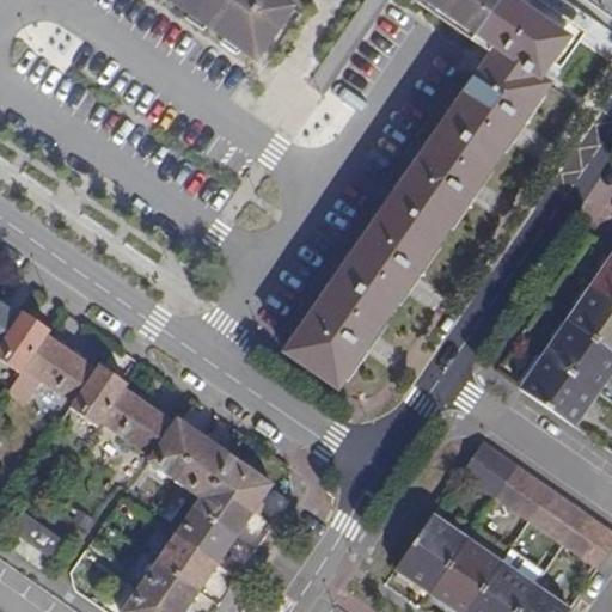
[(170,0),(256,60),(293,6),(285,0),(170,0)]
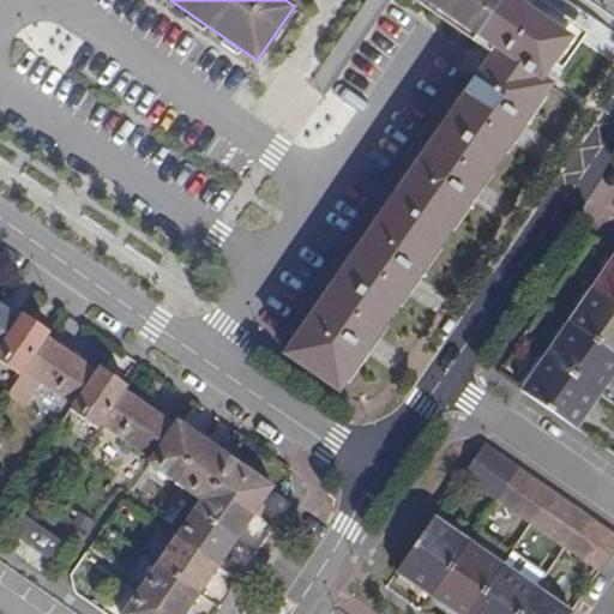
[(339,390),(379,332),(408,292),(553,82),(545,77),(557,60),(554,59),(570,37),(548,23),(549,20),(519,0),(495,0),(473,32),(495,48),(283,351),(339,390)]
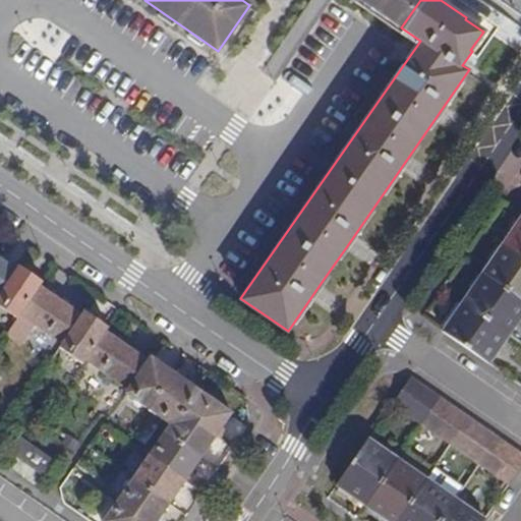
[(361,0),(401,27),(420,0),(361,0)]
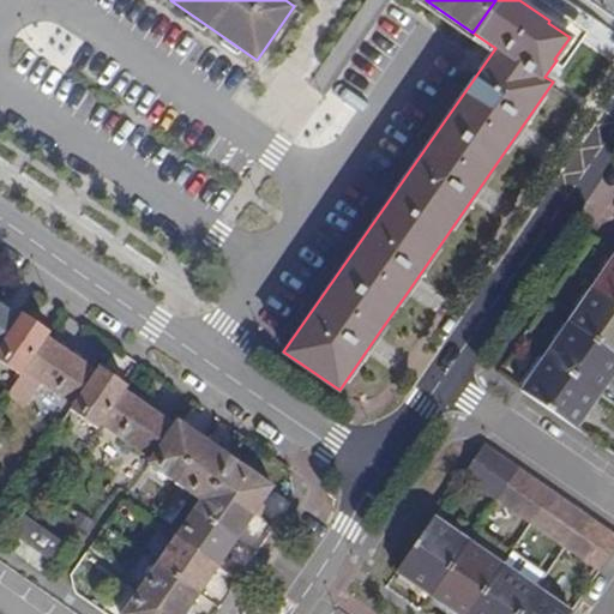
[(613,253),(591,287),(613,301),(613,253)]
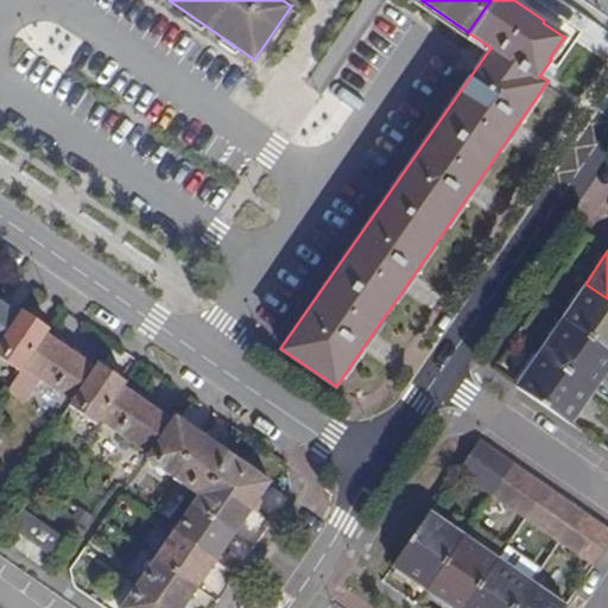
[(607,298),(586,284),(562,320),(607,350),(607,298)]
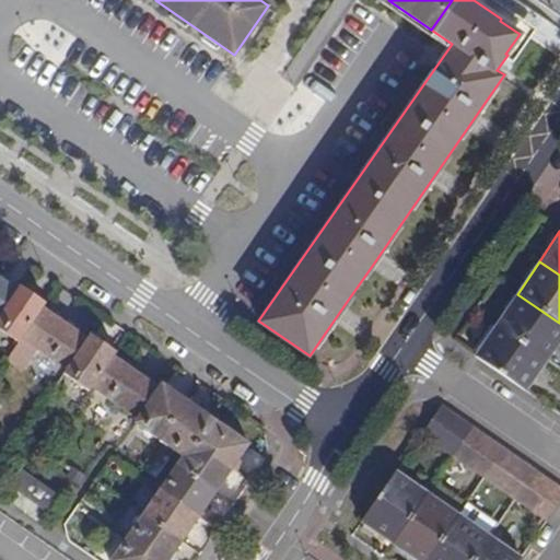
[(0,314),(18,290),(0,277),(0,314)]
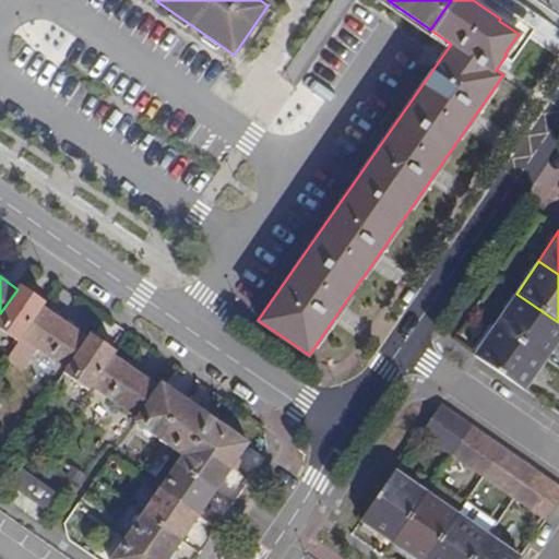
[(46,301),(20,285),(18,289),(0,313),(0,328),(19,342),(21,337),(43,307),(46,301)]
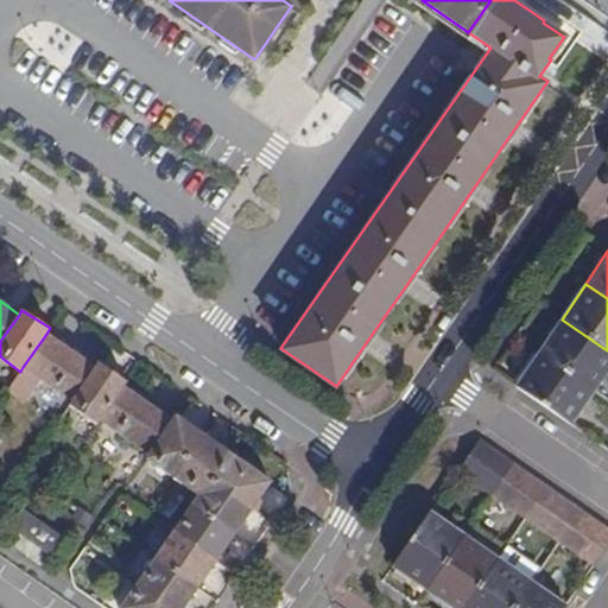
[(607,350),(562,320),(539,353),(594,391),(607,371),(607,350)]
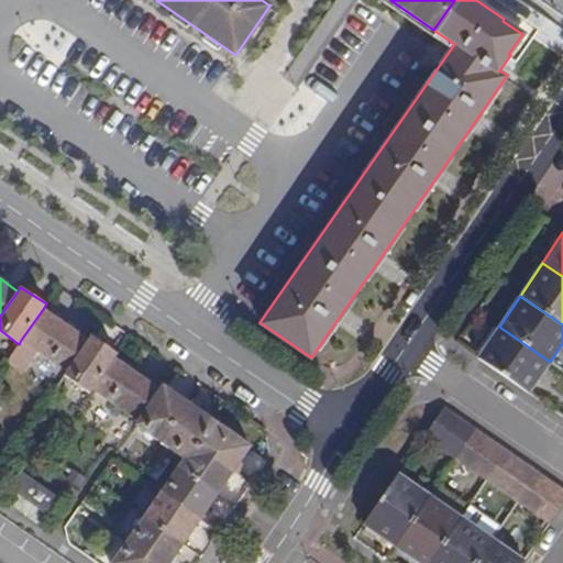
[(88,340),(43,309),(21,340),(66,372),(88,340)]
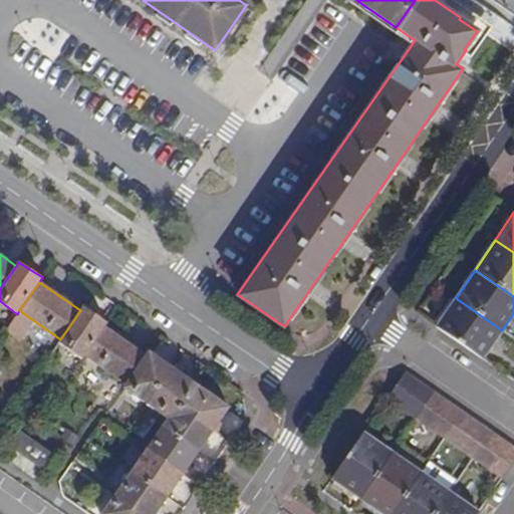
[(456,298),(436,327),(482,359),(502,330),(456,298)]
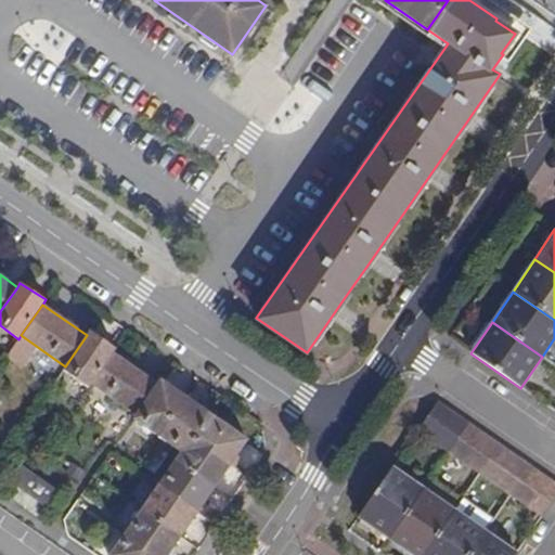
[(114,348),(90,331),(87,335),(65,366),(63,370),(87,387),(90,383),(111,352),(114,348)]
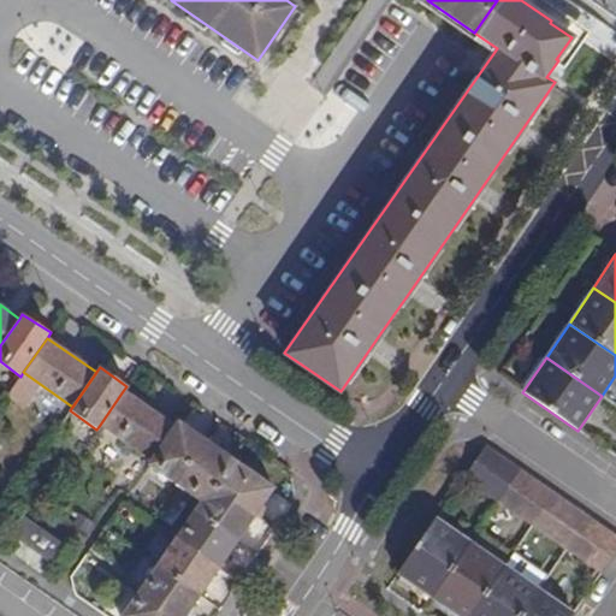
[(173,425),(123,391),(100,425),(149,461),(173,425)]
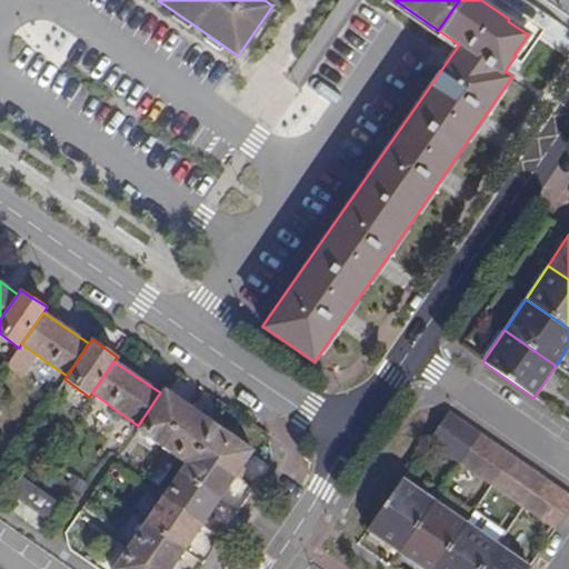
[(136,429),(161,446),(189,406),(163,389),(160,392),(138,426),(136,429)]
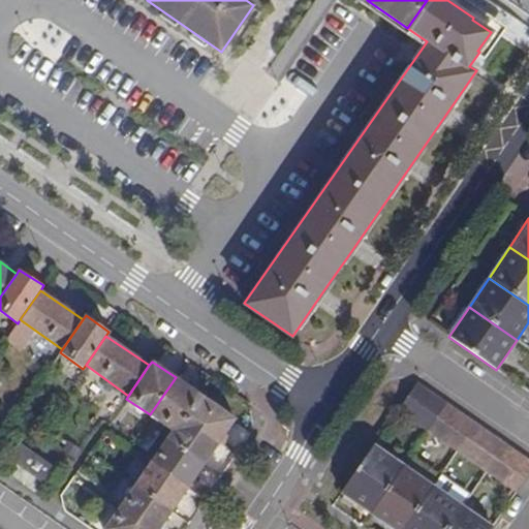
[(150,414),(164,425),(173,431),(180,419),(198,393),(176,377),(150,414)]
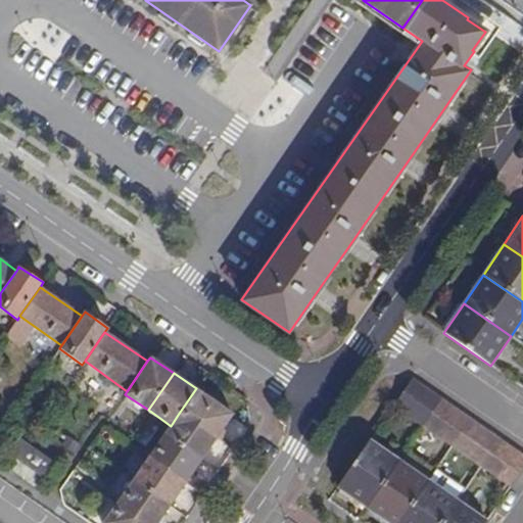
[(393,405),(423,426),(442,397),(413,376),(393,405)]
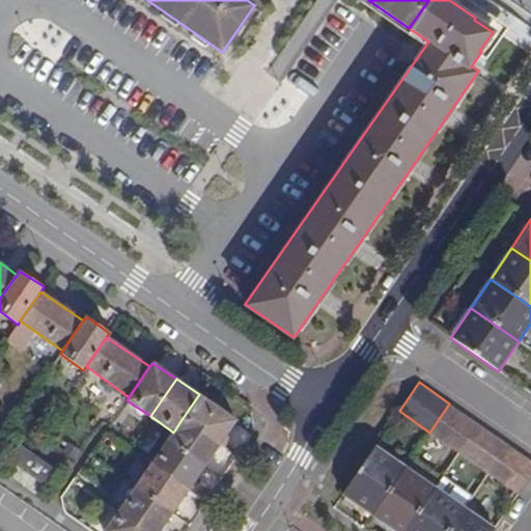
[(236,420),(199,394),(180,421),(219,447),(236,420)]
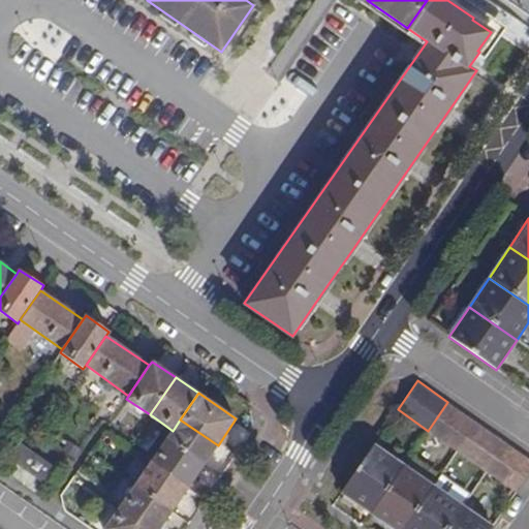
[(428,431),(457,450),(476,422),(447,402),(428,431)]
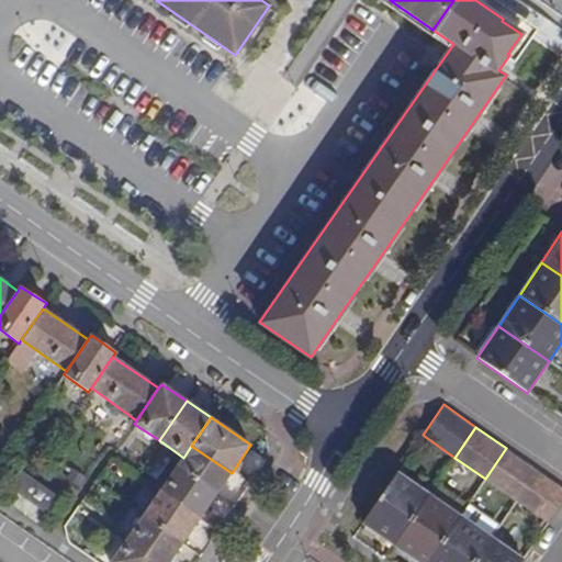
[(216,494),(232,473),(191,446),(183,458),(177,467),(216,494)]
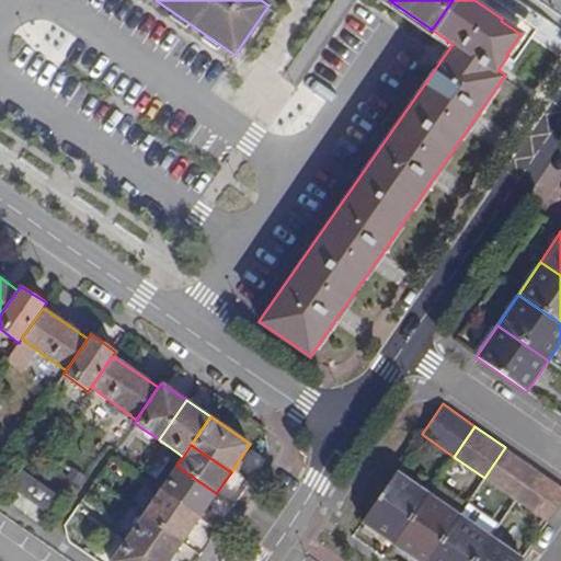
[(484,478),(516,500),(537,469),(505,447),(484,478)]
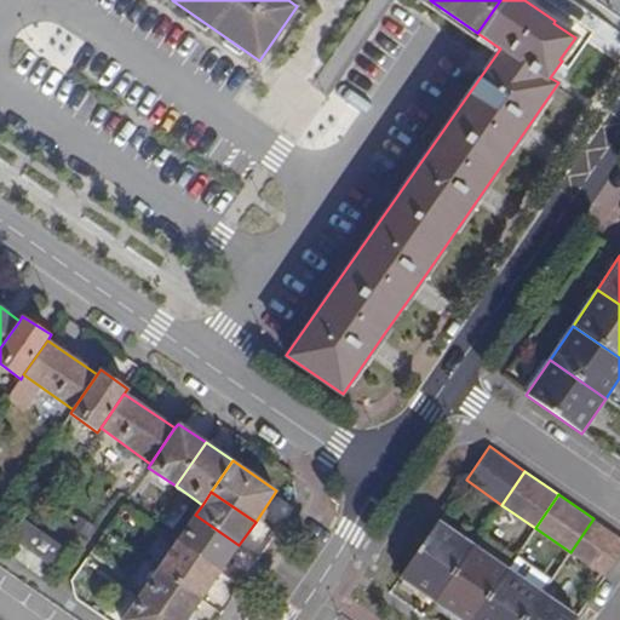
[(50,557),(61,540),(21,512),(9,529),(50,557)]
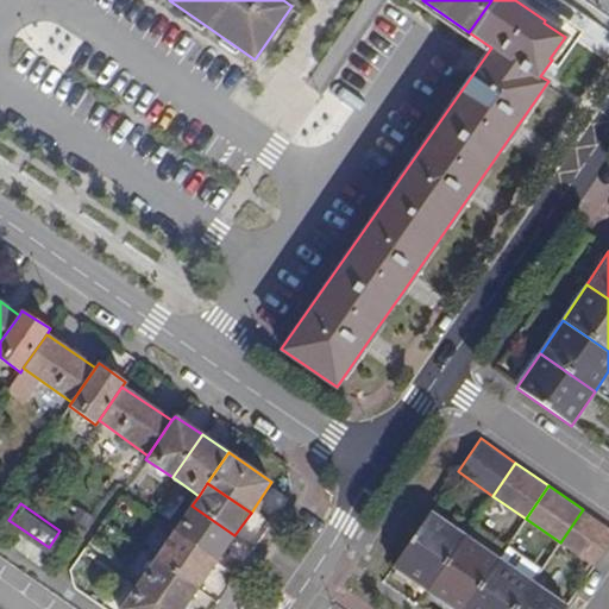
[(217,563),(234,535),(192,506),(174,533),(217,563)]
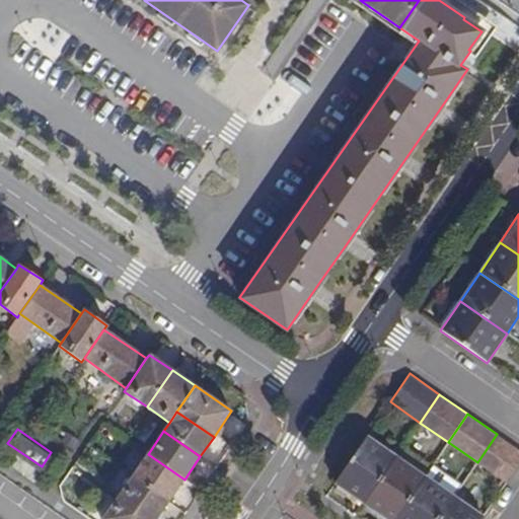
[(477,462),(507,484),(518,465),(518,449),(497,434),(477,462)]
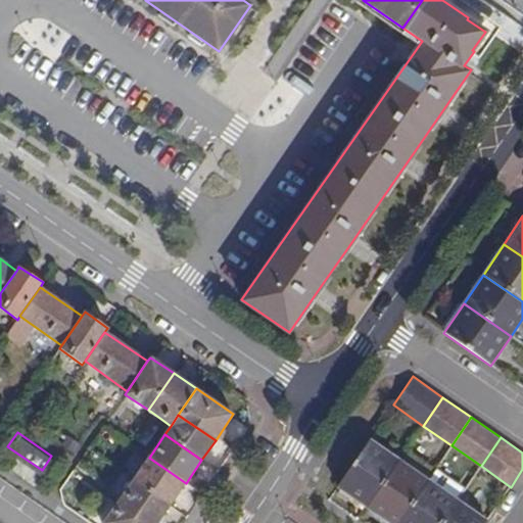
[(399,460),(370,439),(337,486),(367,507),(399,460)]
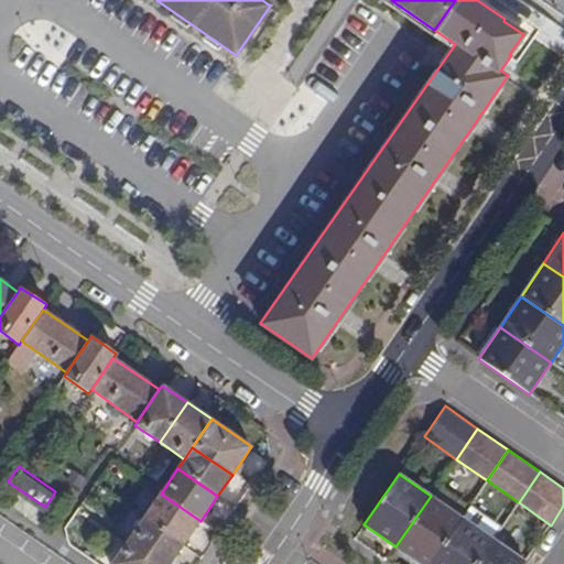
[(161,494),(144,518),(184,545),(201,521),(161,494)]
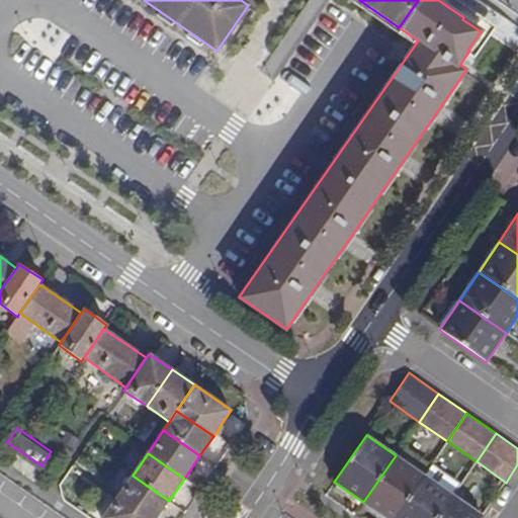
[(394,517),(424,476),(396,455),(363,502),(386,517),(394,517)]
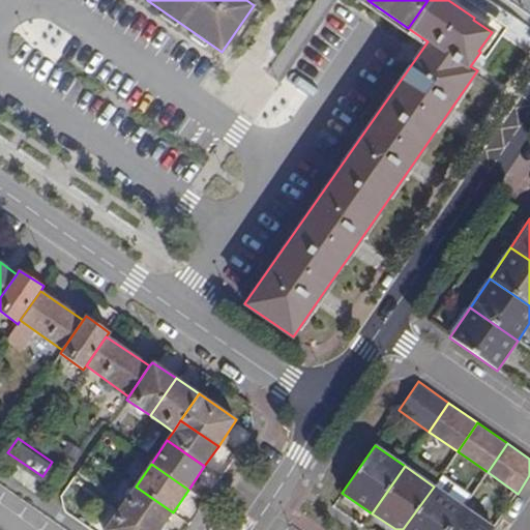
[(136,487),(120,508),(150,529),(160,529),(173,512),(136,487)]
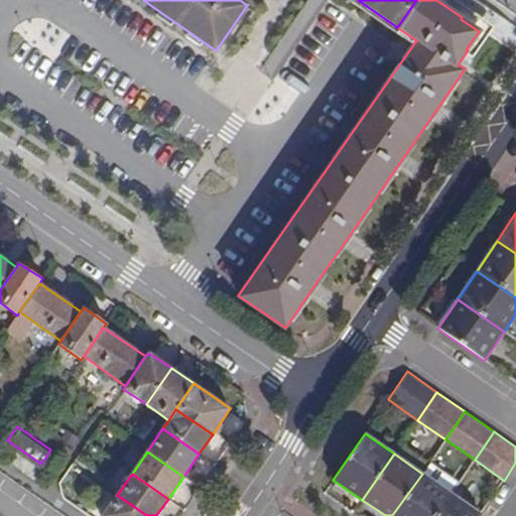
[(435,515),(452,494),(422,474),(392,515),(435,515)]
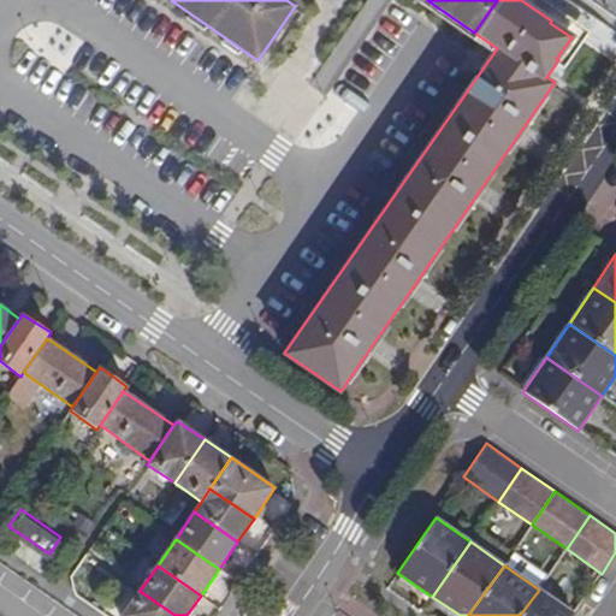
[(572,615),(574,614),(539,590),(520,615),(572,615)]
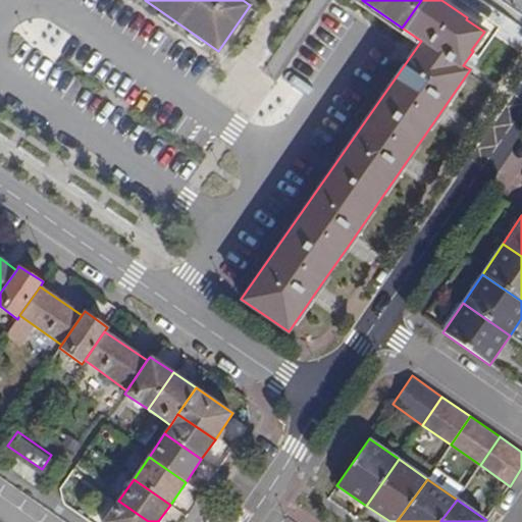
[(148,521),(118,501),(104,521),(148,521)]
